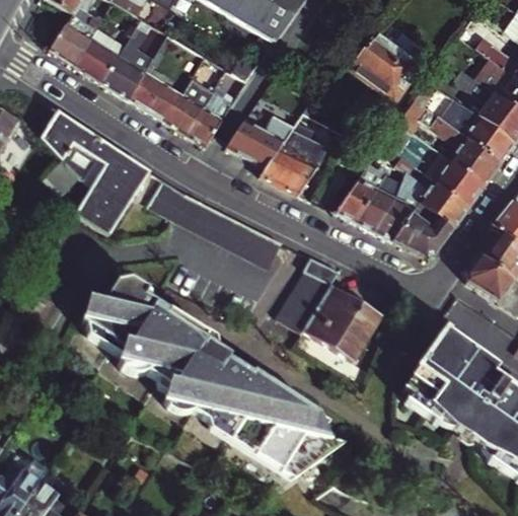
[(50,0),(56,3),(72,13),(80,0),(50,0)]
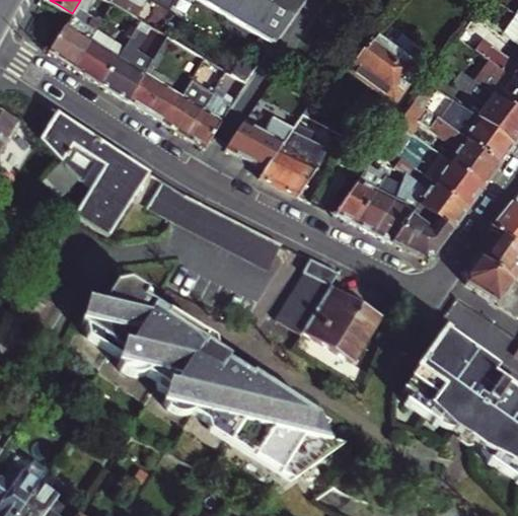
[(85,10),(90,0),(80,0),(72,13),(85,21),(90,13),(85,10)]
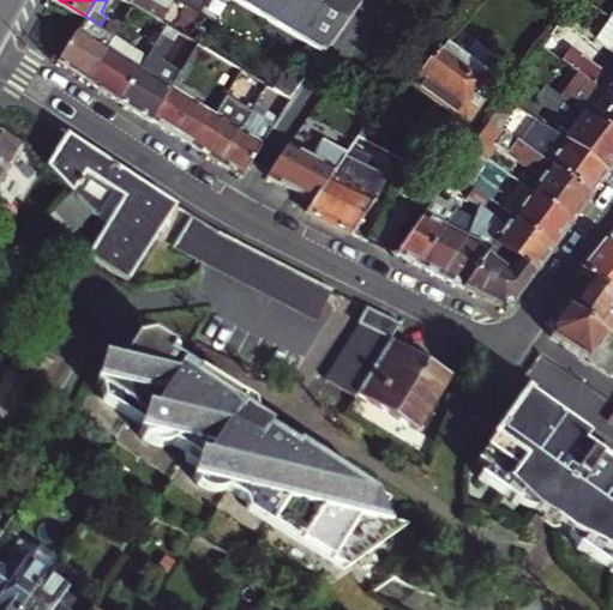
[(128,0),(133,2),(161,18),(168,6),(157,0),(128,0)]
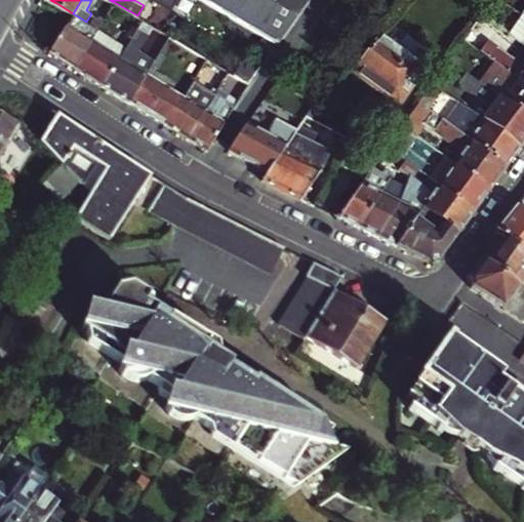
[(205,0),(278,43),(306,0),(205,0)]
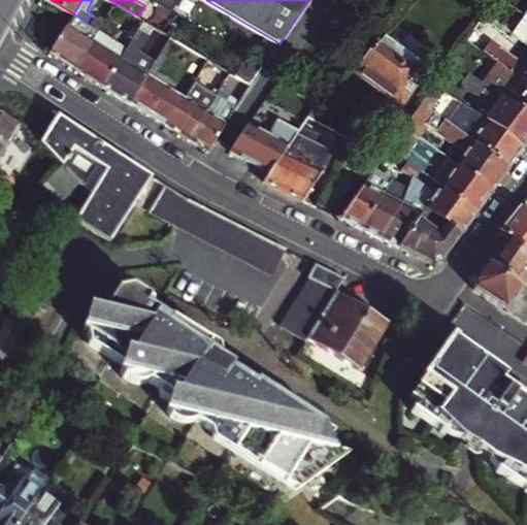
[(114,2),(110,9),(134,24),(138,26),(142,19),(138,15),(114,2)]
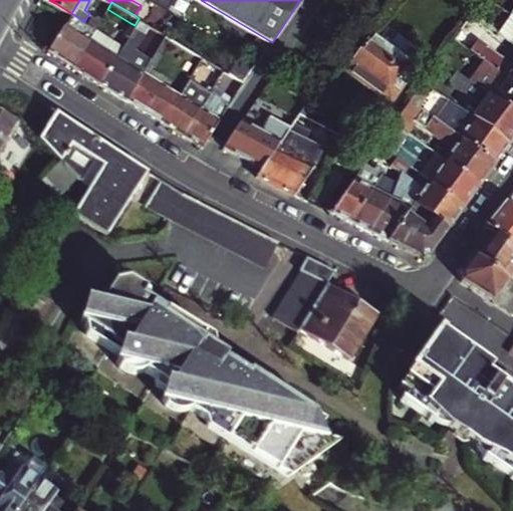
[(84,21),(90,24),(95,16),(89,13),(84,21)]
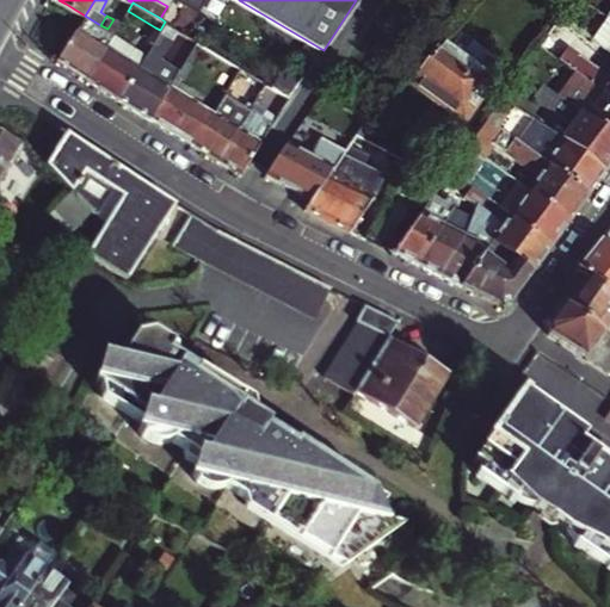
[(114,19),(108,29),(115,33),(121,23),(114,19)]
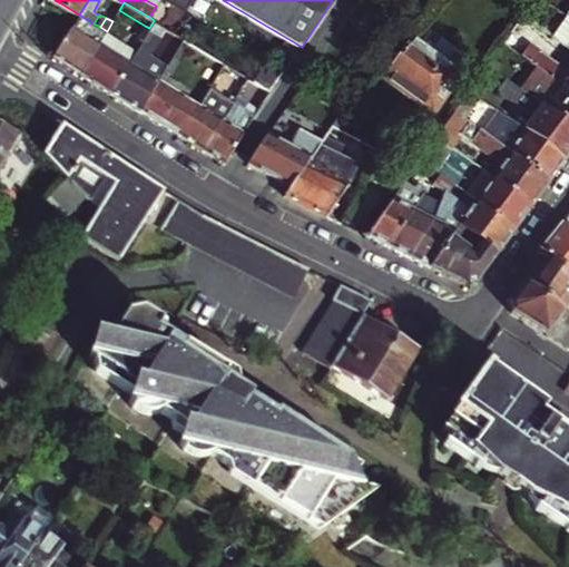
[(168,29),(154,20),(149,28),(153,30),(164,37),(168,29)]
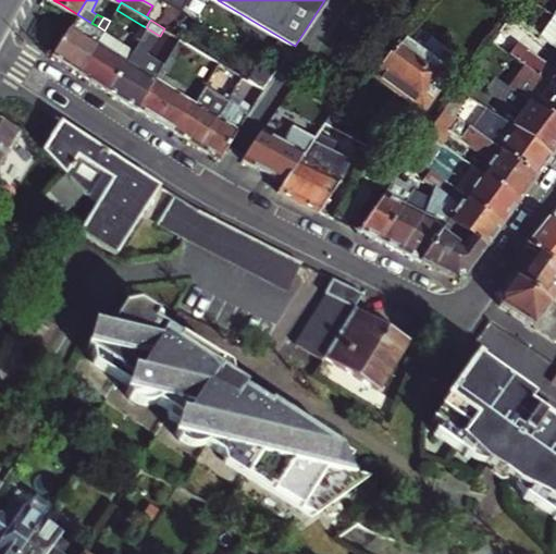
[(53,53),(81,70),(99,39),(73,23),(53,53)]
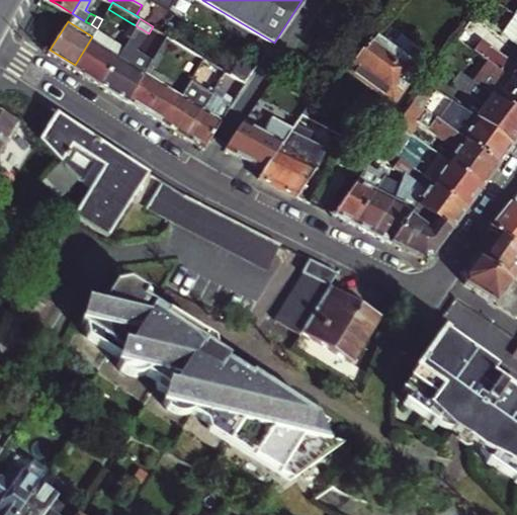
[(132,23),(130,27),(137,31),(139,27),(136,25),(132,23)]
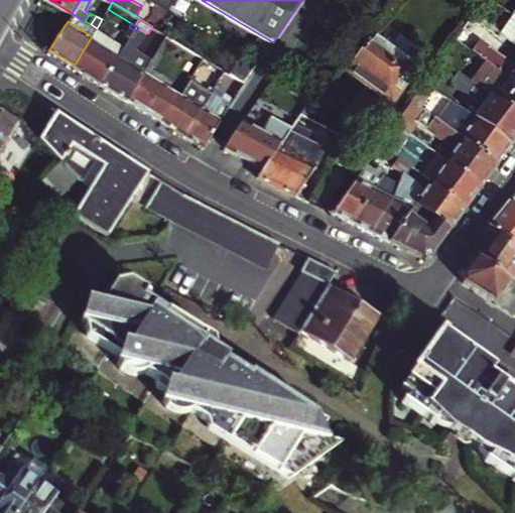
[(134,35),(136,31),(129,27),(126,31),(134,35)]
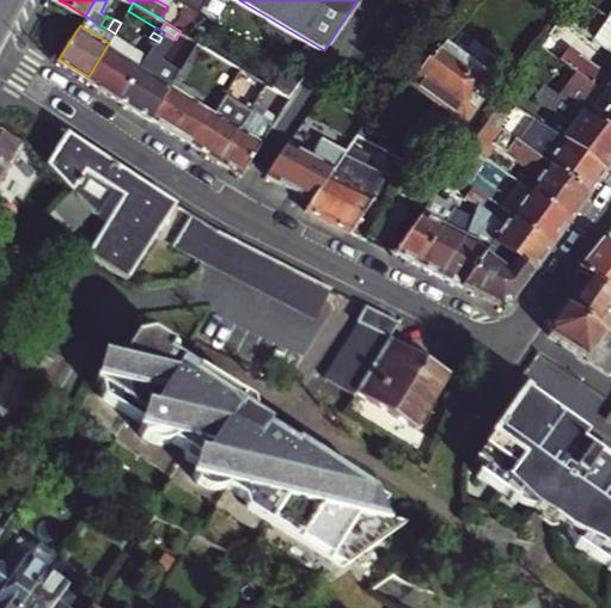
[(496,79),(440,38),(426,60),(411,80),(466,120),(496,79)]
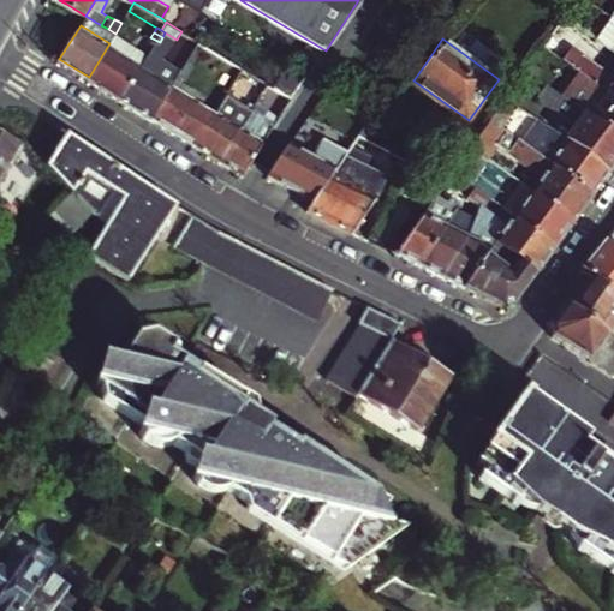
[(121,96),(142,63),(129,55),(109,43),(89,77),(121,96)]
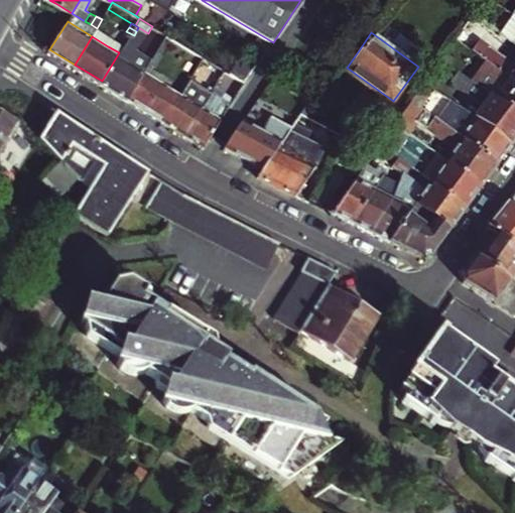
[(473,51),(505,75),(514,82),(514,62),(513,65),(481,41),(473,51)]
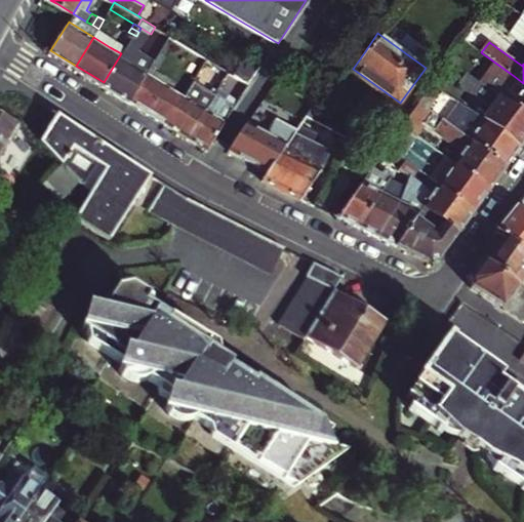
[(113,43),(110,47),(121,53),(123,49),(113,43)]
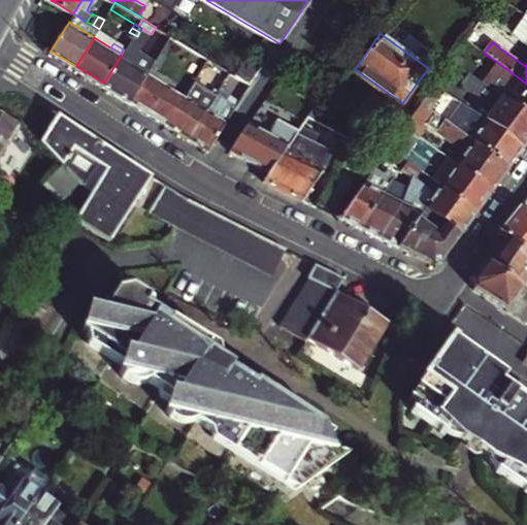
[(461,67),(467,58),(471,54),(463,47),(454,61),(461,67)]
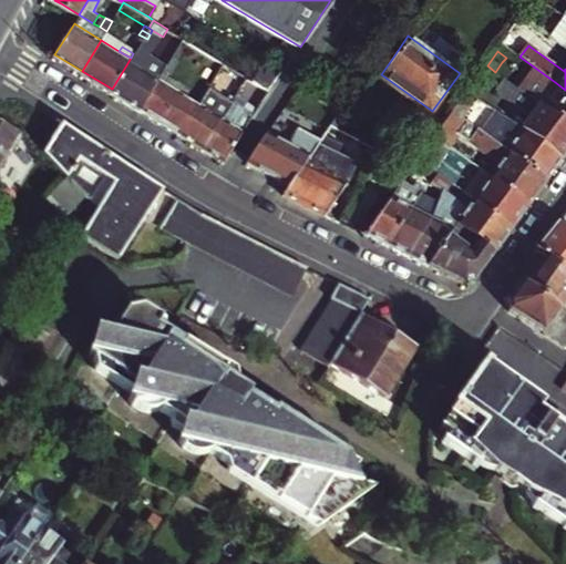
[(160,75),(131,58),(112,89),(141,106),(160,75)]
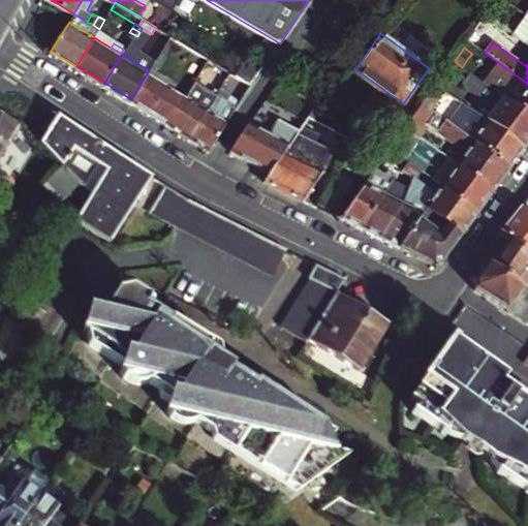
[(198,75),(204,79),(207,81),(217,62),(210,58),(198,75)]
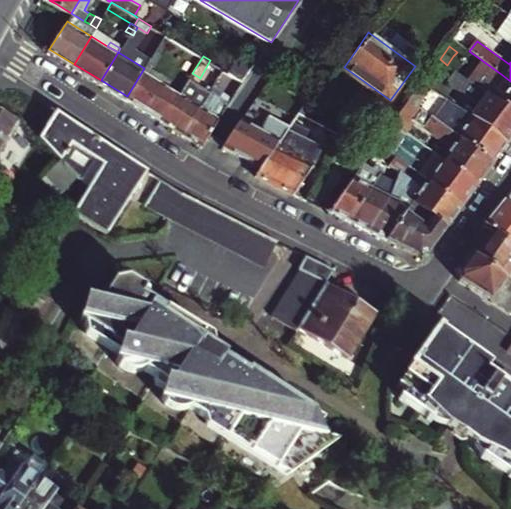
[(453,56),(447,65),(510,110),(510,81),(501,74),(493,85),(453,56)]
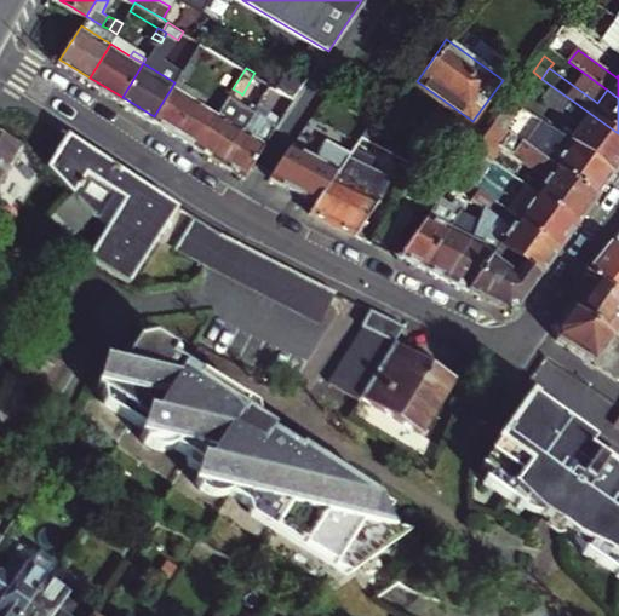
[(582,126),(572,139),(617,171),(618,167),(618,133),(542,79),(533,72),(523,84),(582,126)]
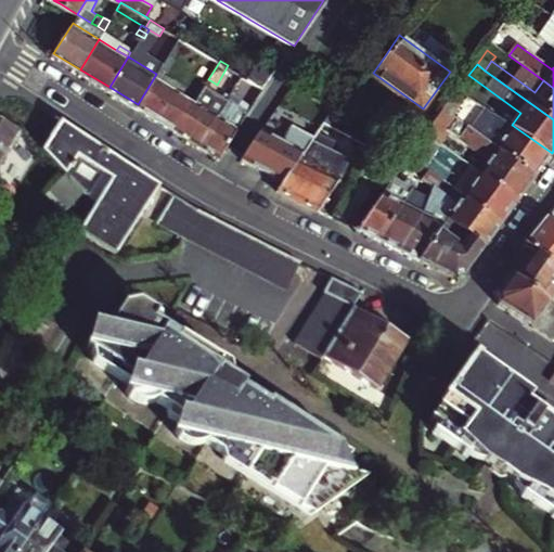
[(236,80),(260,94),(265,88),(241,73),(236,80)]
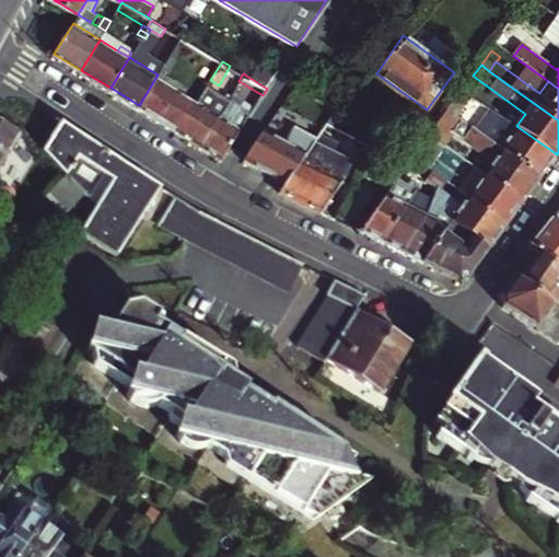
[(139,105),(181,129),(199,99),(158,74),(139,105)]
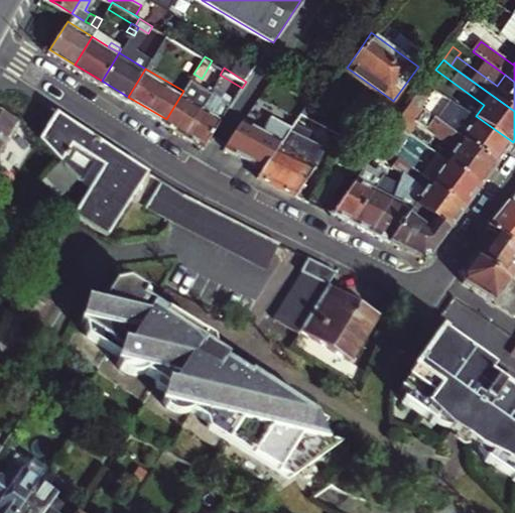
[(194,74),(189,81),(196,84),(199,77),(194,74)]
